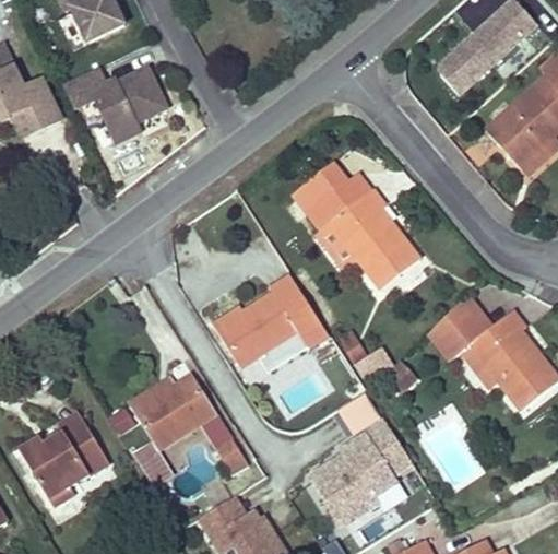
[(61,0),(66,10),(72,7),(88,40),(125,23),(114,0),(61,0)]
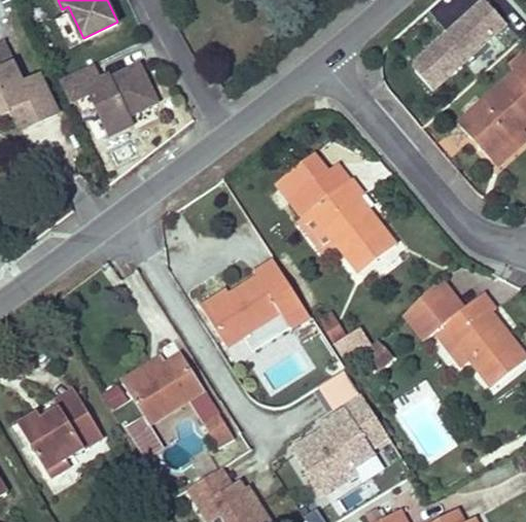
[(504,21),(486,0),(478,0),(416,57),(416,68),(433,87),(439,81),(504,21)]
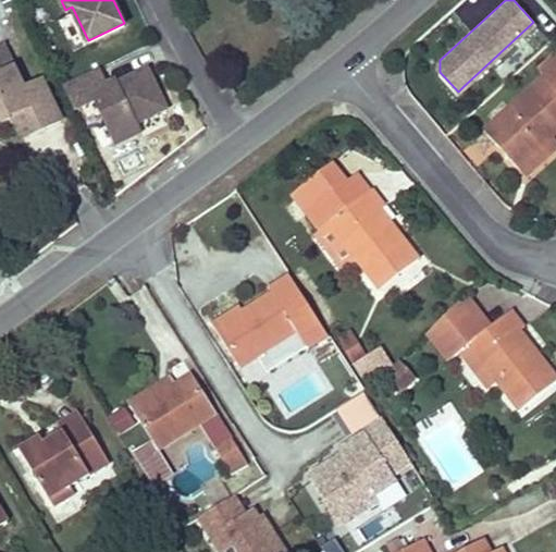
[(0,120),(13,114),(23,136),(61,120),(41,77),(23,86),(1,44),(0,44),(0,120)]
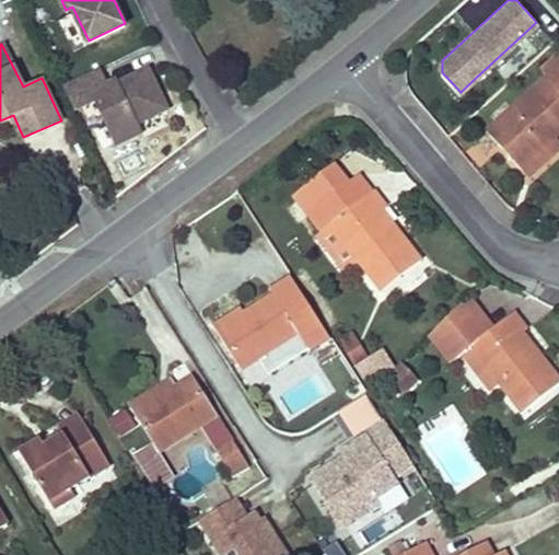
[(487,128),(522,169),(558,137),(555,134),(558,129),(558,55),(542,70),(546,74),(487,128)]
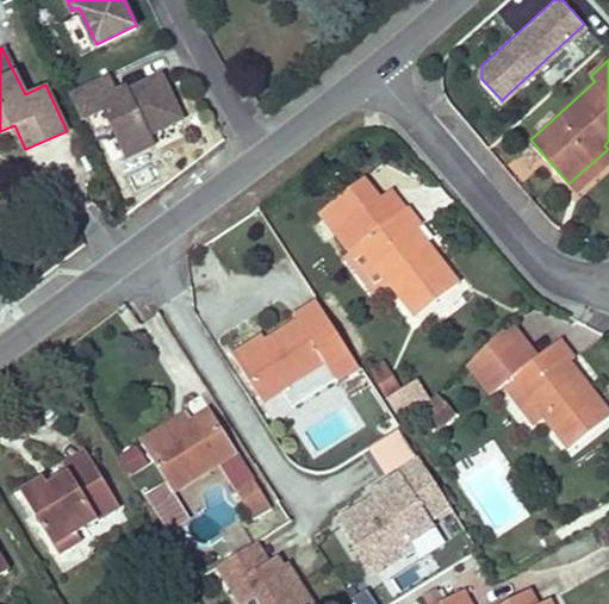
[(106,73),(68,91),(80,118),(101,107),(126,156),(155,142),(150,131),(181,116),(160,73),(117,93),(106,73)]
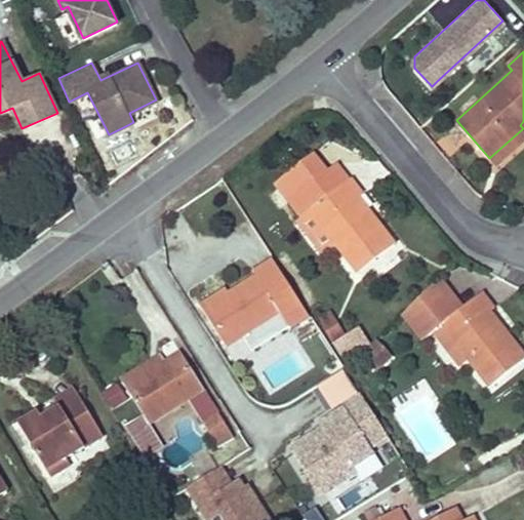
[(523,130),(523,128),(489,158),(493,162),(523,136),(523,130)]
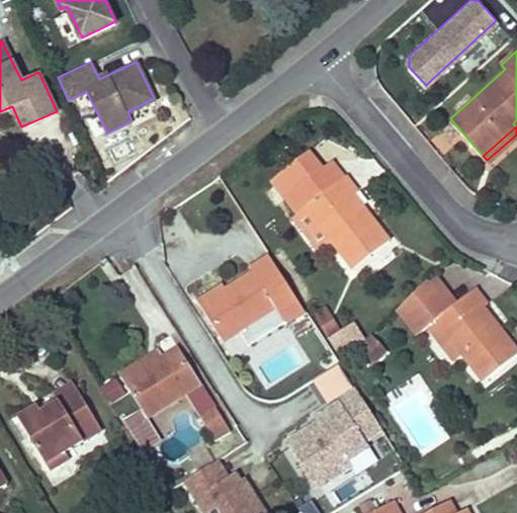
[(283,196),(297,212),(303,208),(330,243),(332,241),(352,266),(392,237),(331,159),(283,196)]
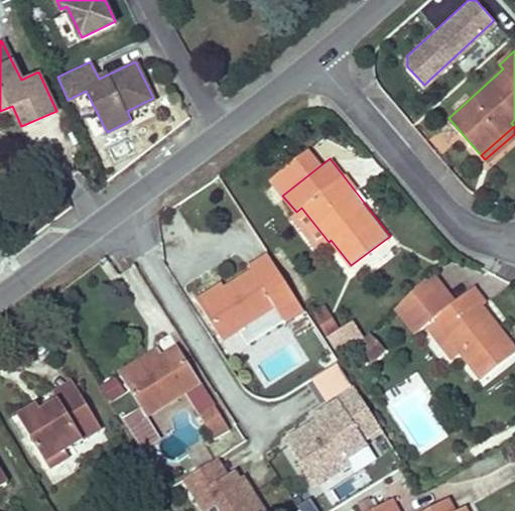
[(301,208),(296,212),(289,216),(315,251),(329,242),(301,208)]
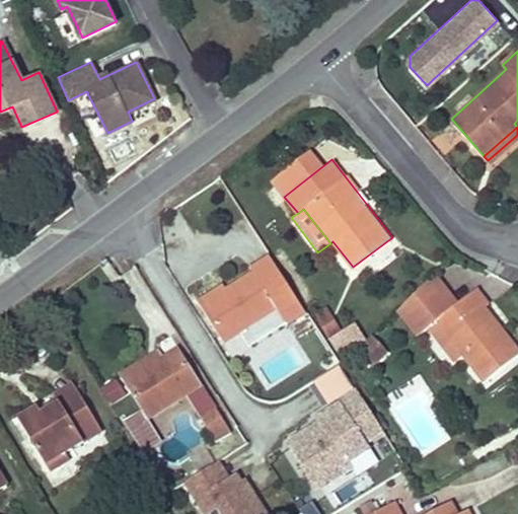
[(224,289),(200,304),(222,340),(239,329),(278,306),(282,313),(287,321),(306,310),(305,310),(270,254),(250,266),(253,270),(224,289)]
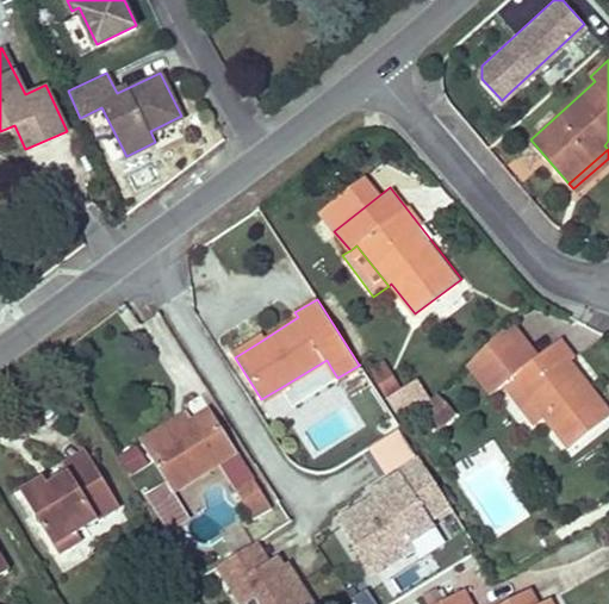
[(511,321),(503,329),(529,361),(536,355),(511,321)]
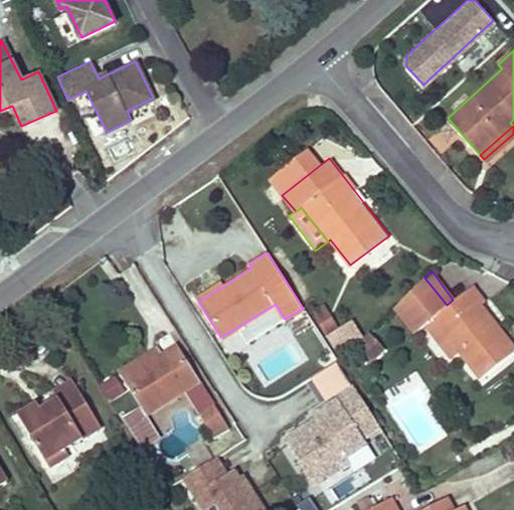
[(413,331),(423,323),(432,317),(458,352),(460,350),(480,376),(513,349),(513,345),(497,324),(492,329),(485,320),(490,315),(480,303),(484,299),(473,284),(453,300),(447,305),(424,278),(395,306),(413,331)]
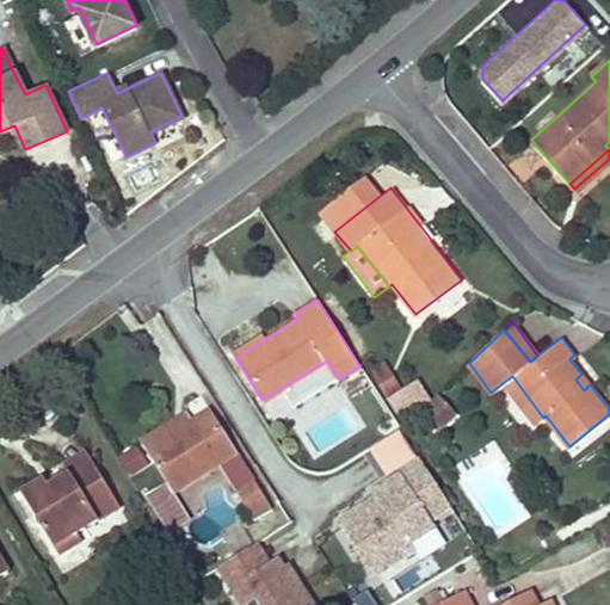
[(232,352),(235,358),(264,340),(260,334),(232,352)]
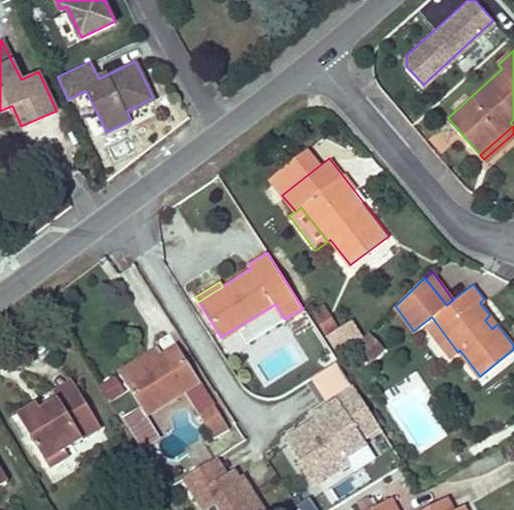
[(310,308),(326,333),(340,325),(324,300),(310,308)]
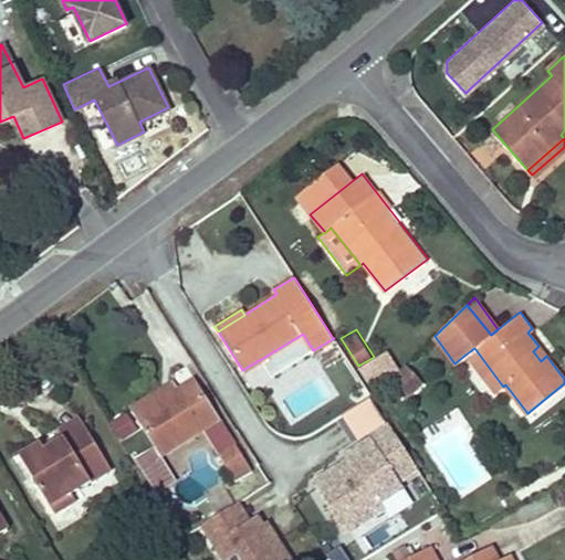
[(303,334),(261,359),(267,368),(307,341),(303,334)]
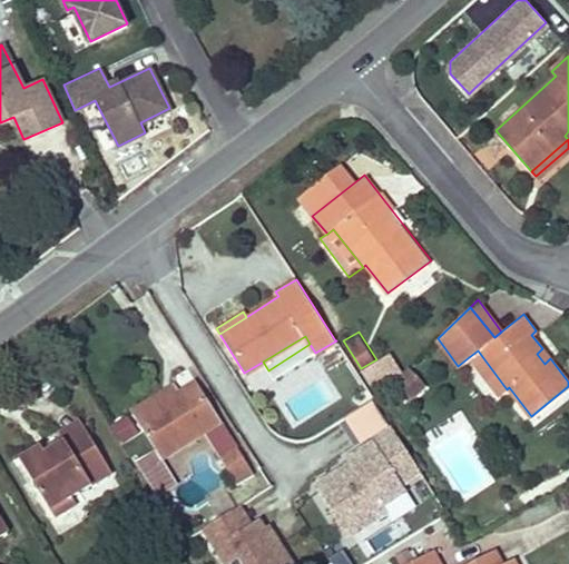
[(550,358),(542,348),(537,354),(545,364),(550,358)]
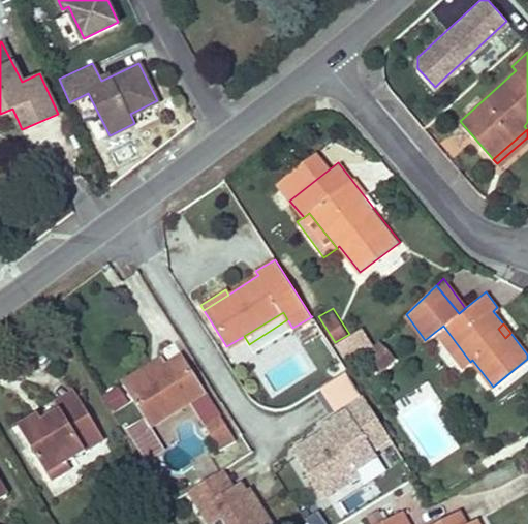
[(372,343),(362,326),(349,334),(335,342),(345,360),(372,343)]
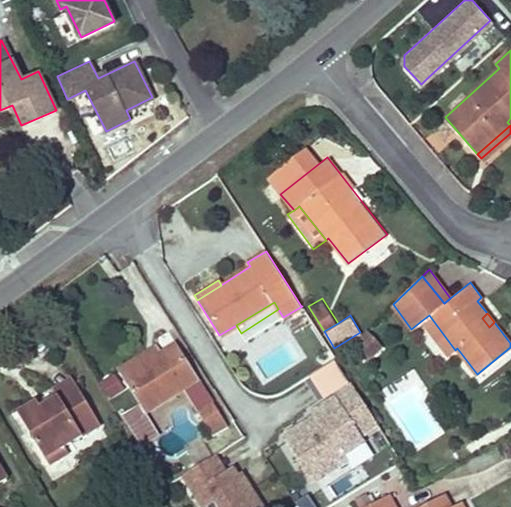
[(429,315),(421,321),(448,355),(455,350),(429,315)]
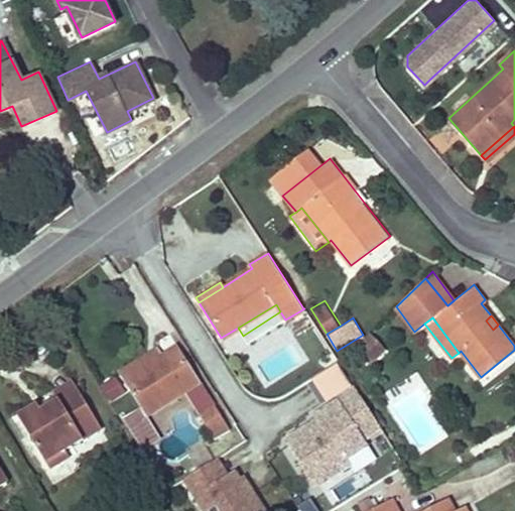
[(161,355),(123,377),(145,414),(199,380),(177,345),(161,355)]
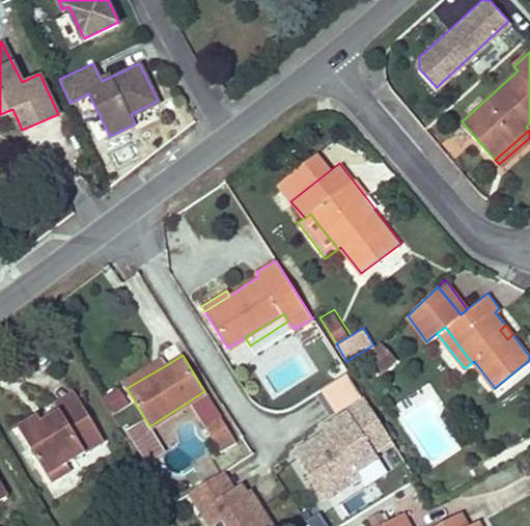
[(122,383),(127,388),(166,365),(163,358),(122,383)]
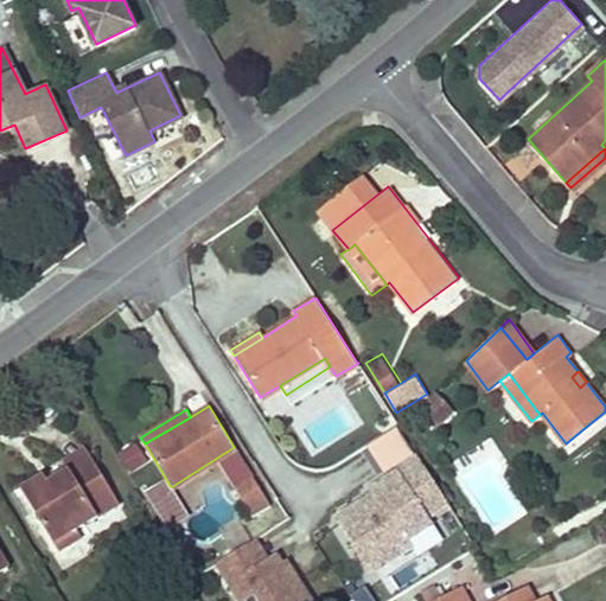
[(416,551),(442,536),(429,516),(448,503),(415,451),(413,453),(395,424),(365,443),(384,471),(370,480),(370,488),(332,513),(369,571),(412,544),(416,551)]
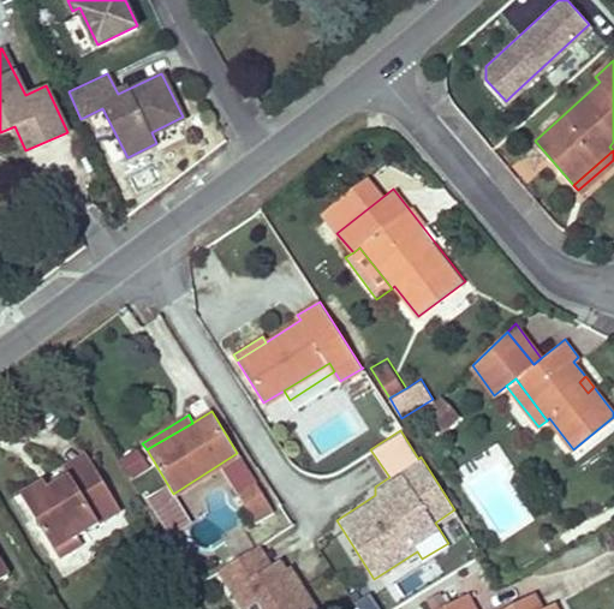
[(69,467),(43,483),(48,490),(93,464),(87,453),(66,465),(69,467)]
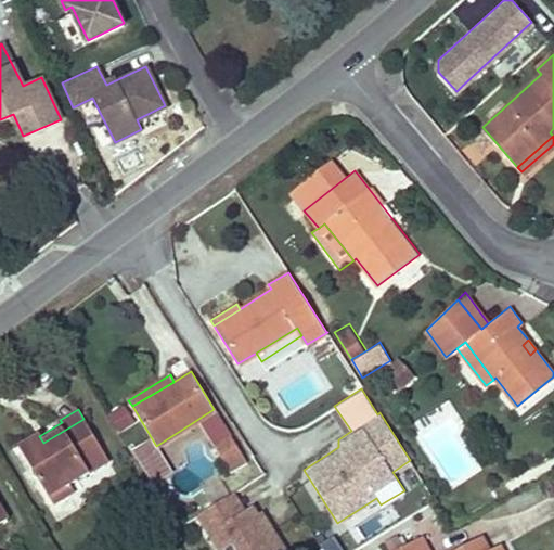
[(43,443),(39,436),(21,447),(52,502),(72,490),(68,484),(108,460),(84,419),(43,443)]
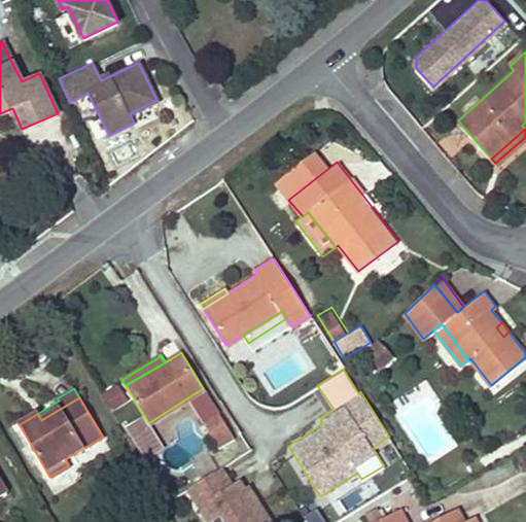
[(215,408),(200,417),(218,448),(235,438),(215,408)]
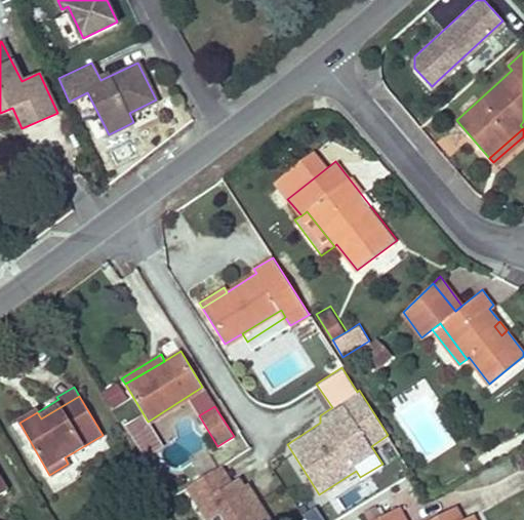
[(201,472),(216,463),(207,447),(192,456),(201,472)]
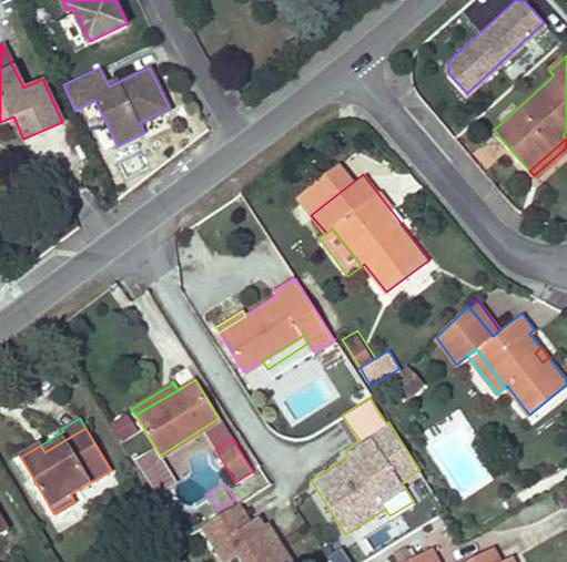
[(241,502),(202,525),(223,561),(275,561),(251,519),(241,502)]
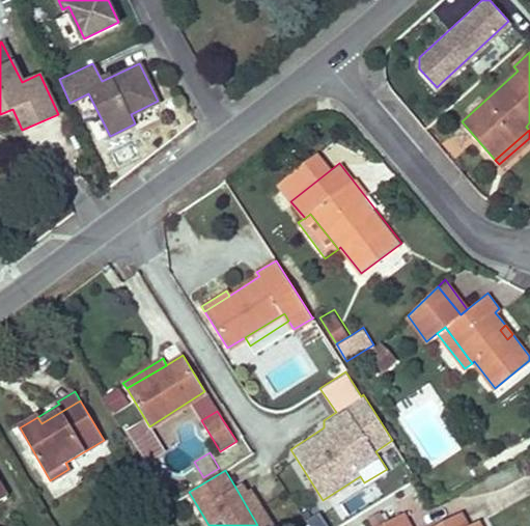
[(234,486),(257,525),(274,525),(247,478),(234,486)]
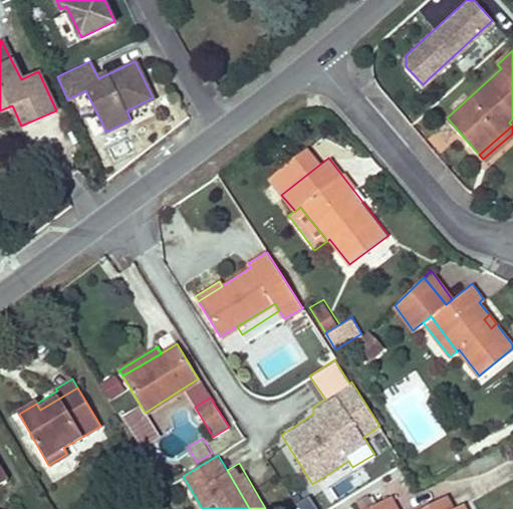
[(356,499),(361,508),(363,508),(373,504),(367,494),(356,499)]
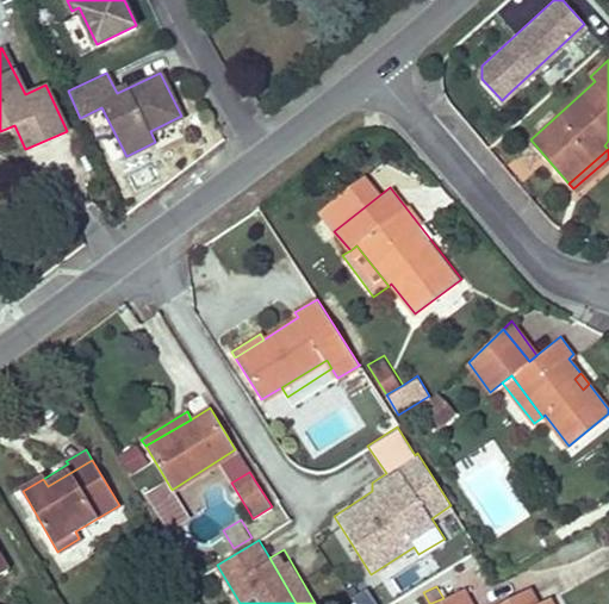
[(553,603),(550,597),(538,603),(529,586),(495,603),(553,603)]
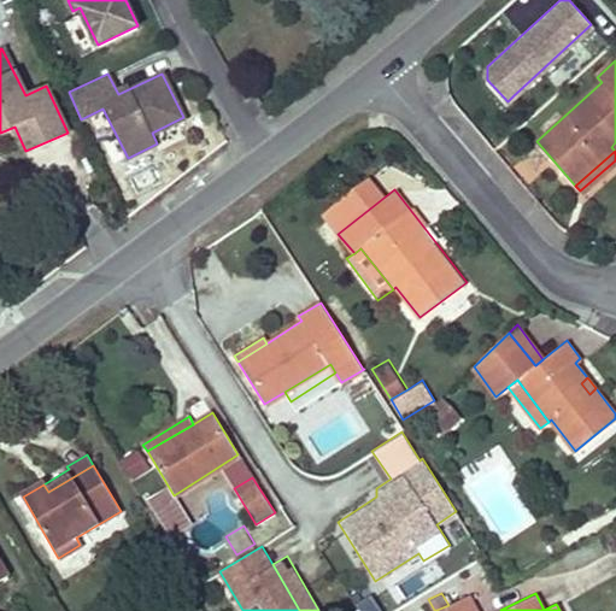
[(382,610),(373,594),(357,603),(361,610),(382,610)]
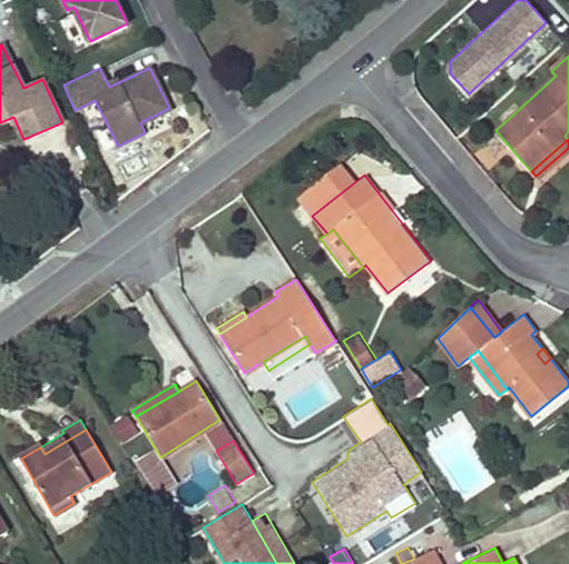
[(438,563),(431,548),(414,558),(403,563),(438,563)]
